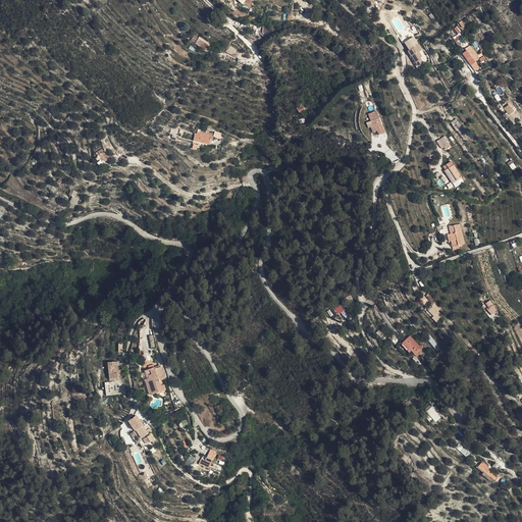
[(206,43),(209,37),(205,34),(205,35),(199,32),(196,38),(201,41),(201,40),(206,43)]
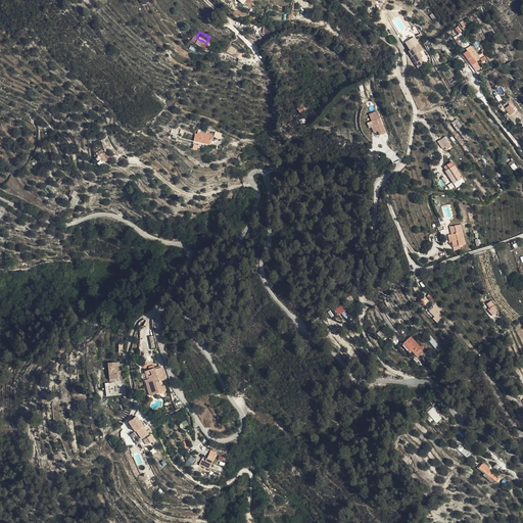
[(455,33),(450,35),(458,46),(462,44),(455,33)]
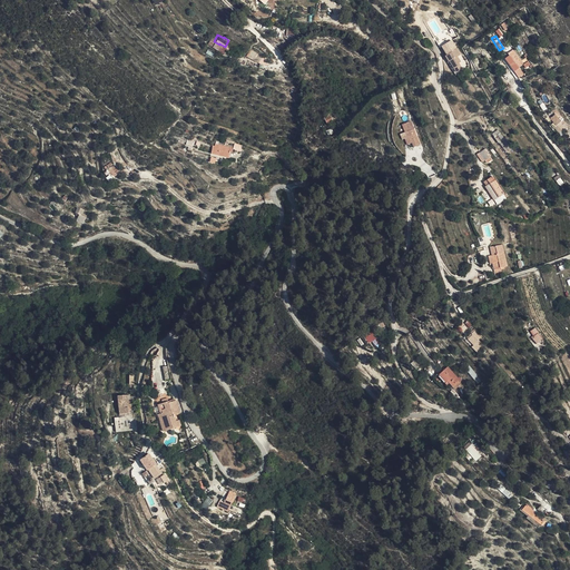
[(232,41),(228,40),(225,47),(232,50),(234,46),(231,43),(232,41)]
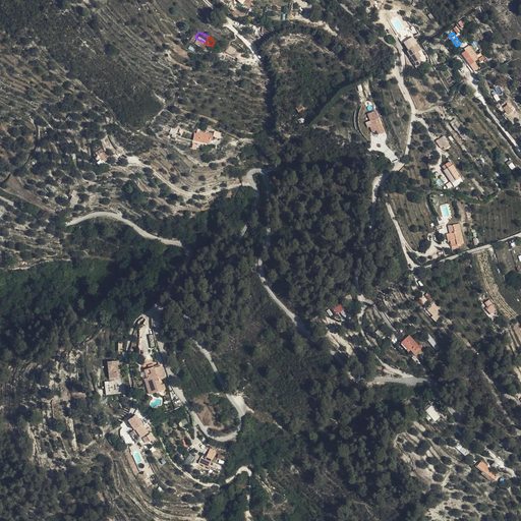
[(466,64),(471,61),(470,60),(474,57),(467,44),(462,47),(463,49),(458,52),(466,64)]
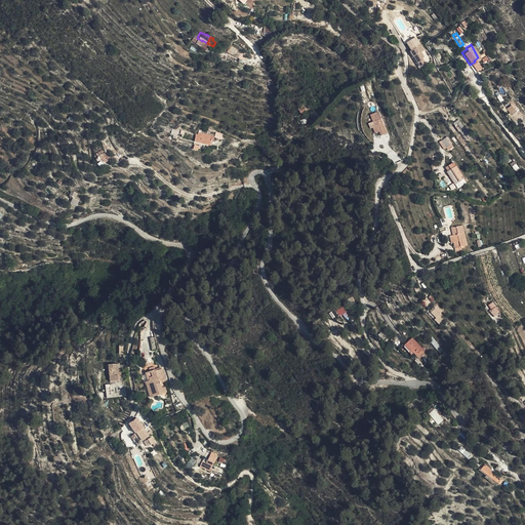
[(417,62),(415,63),(418,67),(425,63),(421,57),(423,56),(420,51),(423,49),(420,45),(411,51),(413,56),(414,56),(417,62)]
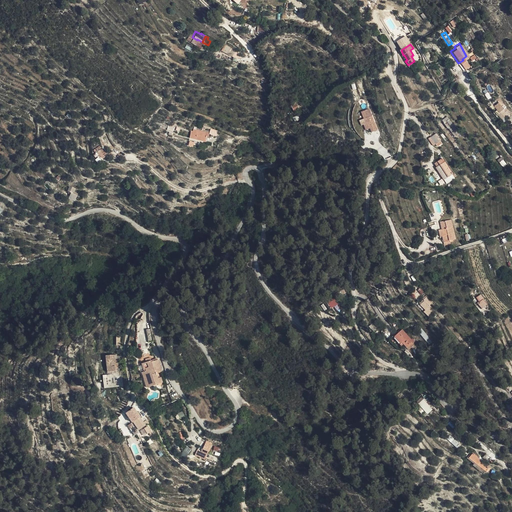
[(461,70),(467,67),(463,60),(458,63),(461,70)]
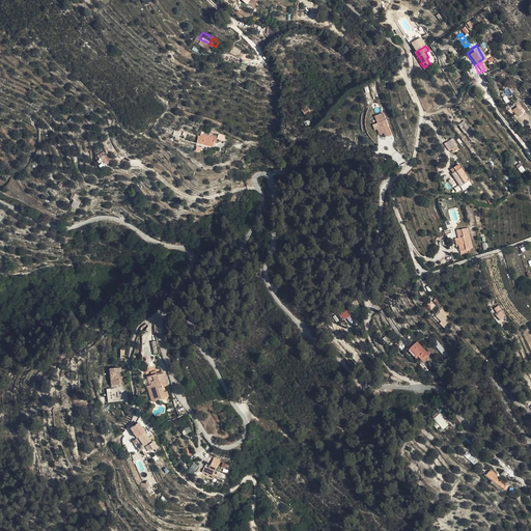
[(515,103),(511,107),(525,119),(529,114),(524,108),(522,111),(515,103)]
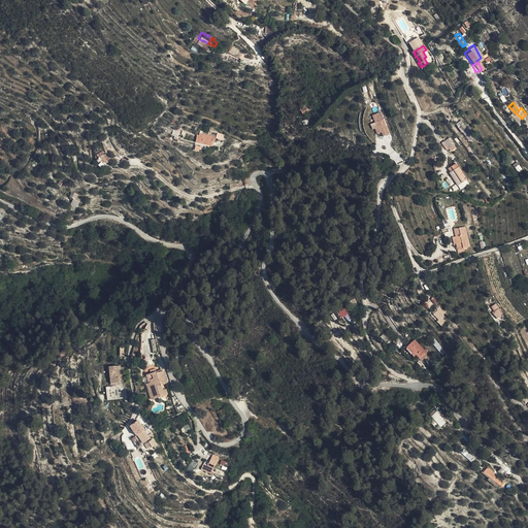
[(302,103),(295,109),(299,114),(306,107),(302,103)]
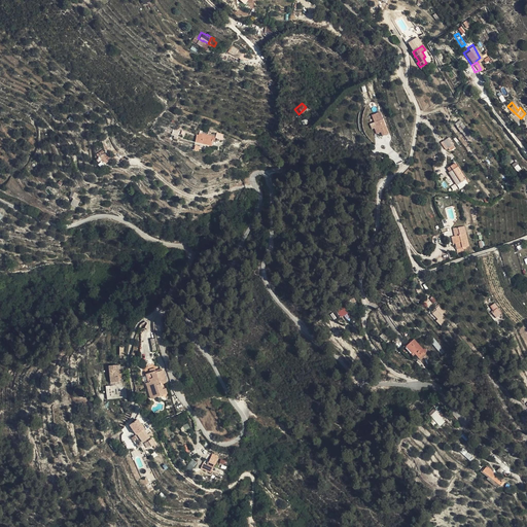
[(379,113),(373,115),(376,123),(374,124),(377,132),(379,131),(382,138),(388,135),(379,113)]
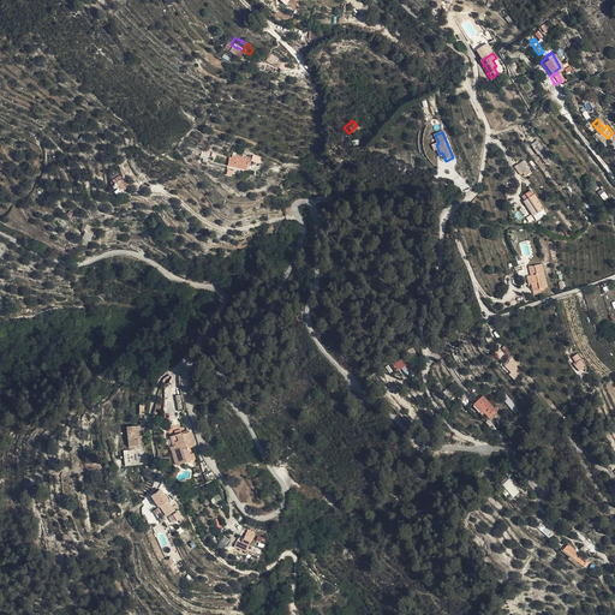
[(531,147),(536,153),(542,148),(537,143),(531,147)]
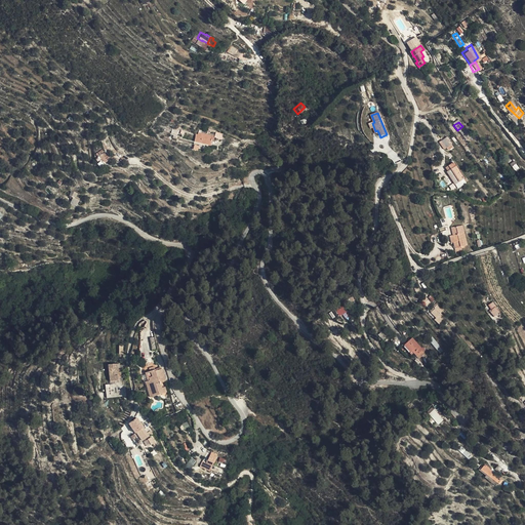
[(462,126),(457,130),(461,135),(462,134),(466,131),(462,126)]
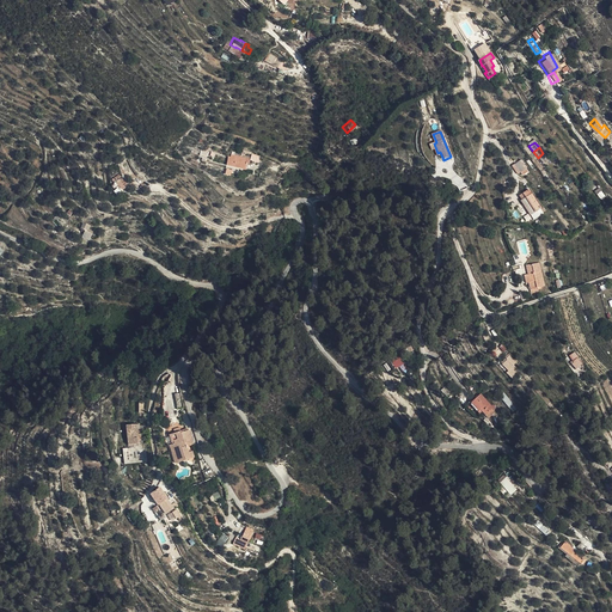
[(224,154),(214,151),(212,158),(221,161),(224,154)]
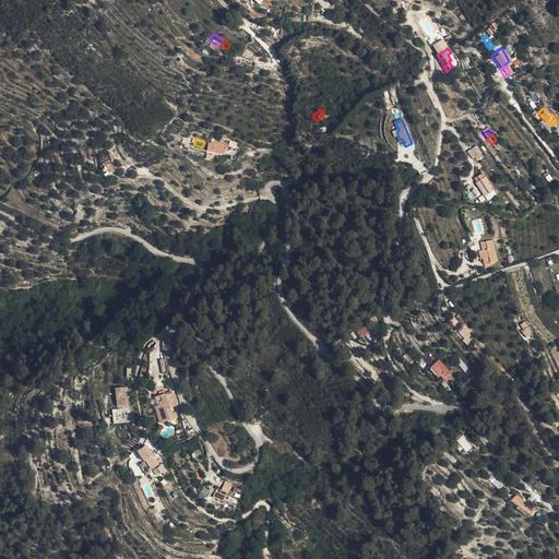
[(239,150),(222,144),(217,156),(232,161),(233,156),(235,157),(236,156),(237,156),(239,150)]
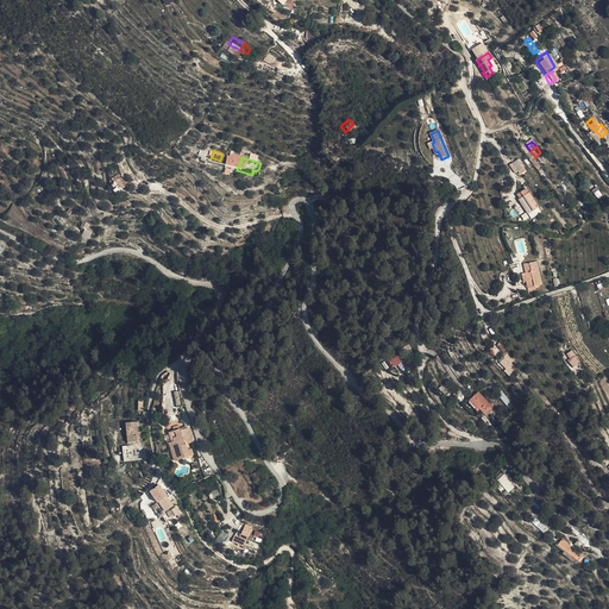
[(507,163),(514,171),(519,168),(520,167),(513,157),(507,163)]
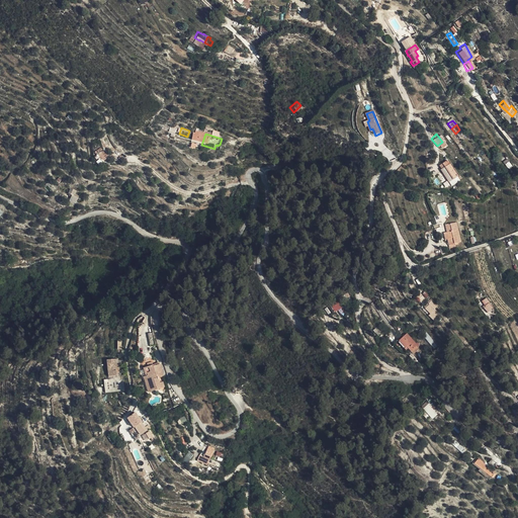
[(96,148),(97,150),(99,153),(102,151),(101,149),(104,147),(103,144),(102,145),(100,142),(96,145),(97,147),(96,148)]
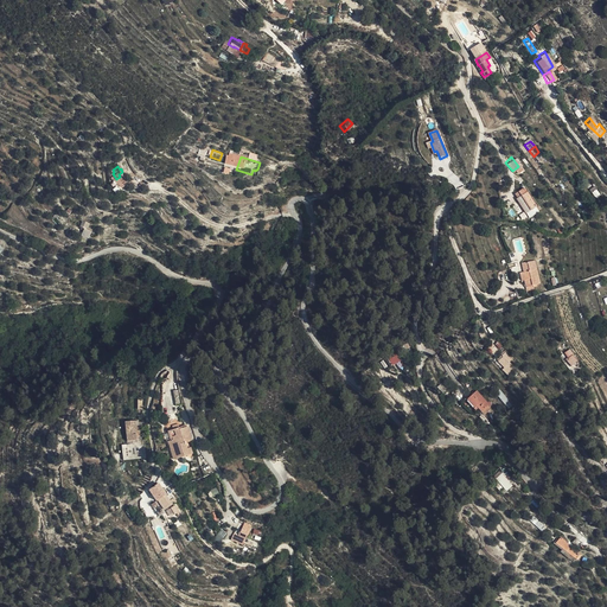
[(521,186),(510,192),(512,196),(511,197),(519,212),(530,205),(521,186)]
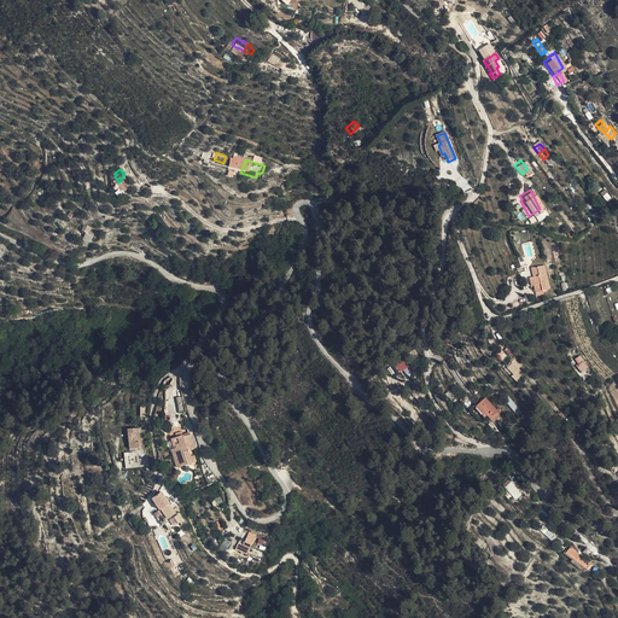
[(548,286),(551,285),(542,262),(535,266),(538,274),(532,275),(529,277),(531,284),(534,284),(538,296),(546,293),(544,290),(548,289),(548,286)]
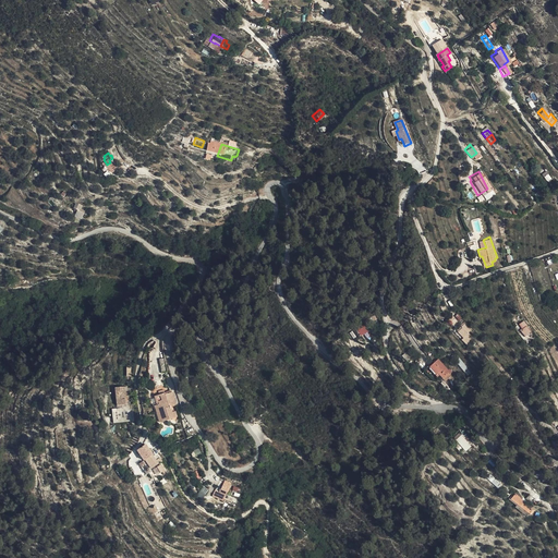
[(519,318),(516,323),(520,327),(518,329),(522,334),(528,328),(523,324),(524,323),(519,318)]
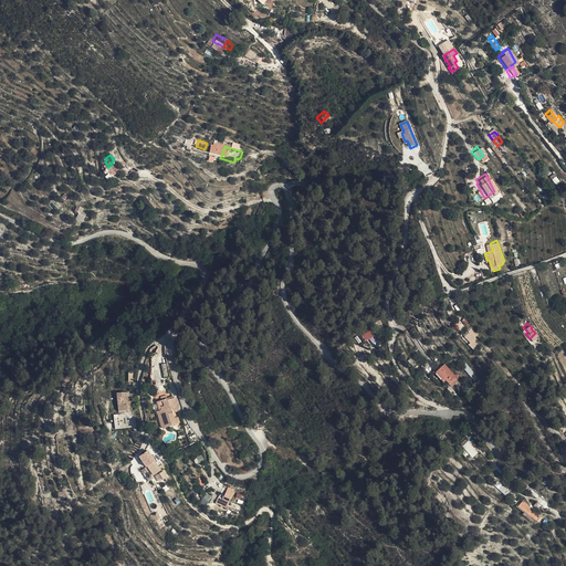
[(360,333),(366,342),(375,335),(369,326),(360,333)]
